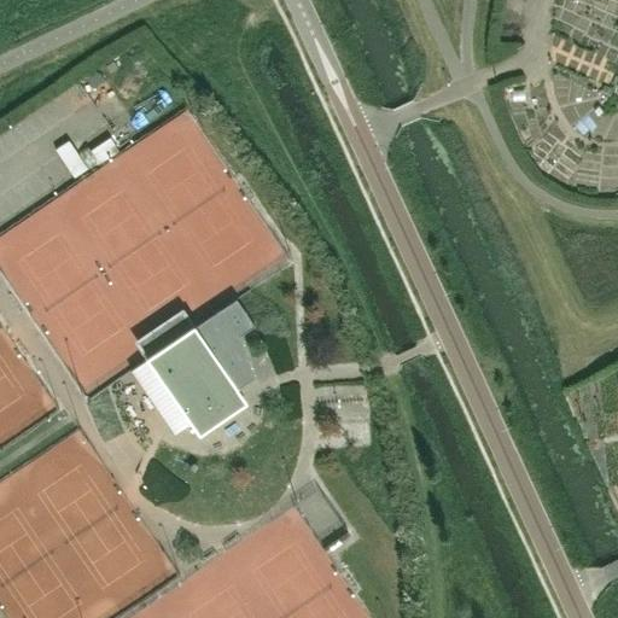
[(86,76),(94,87),(104,80),(95,69),(86,76)]
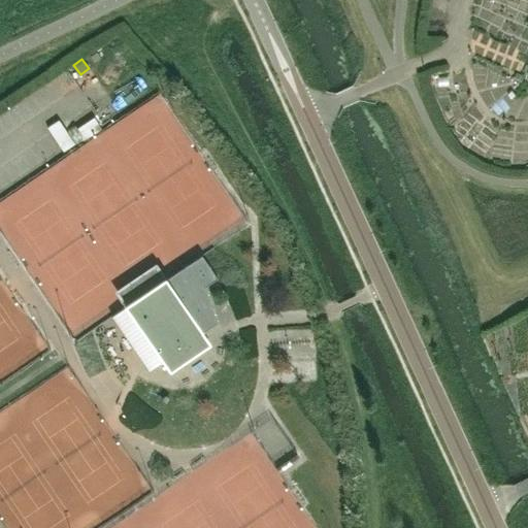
[(93,117),(76,128),(84,138),(100,127),(93,117)]
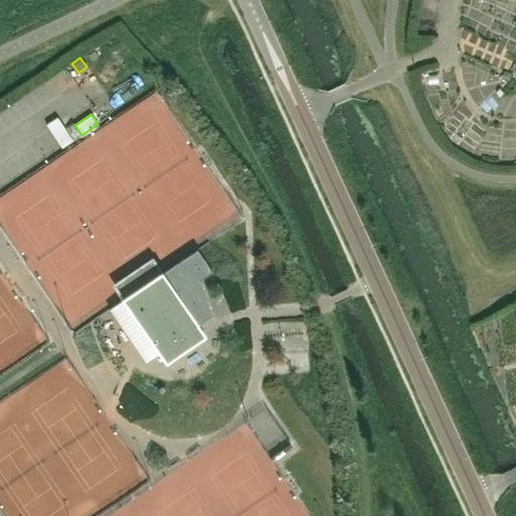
[(56,117),(46,125),(61,147),(73,140),(56,117)]
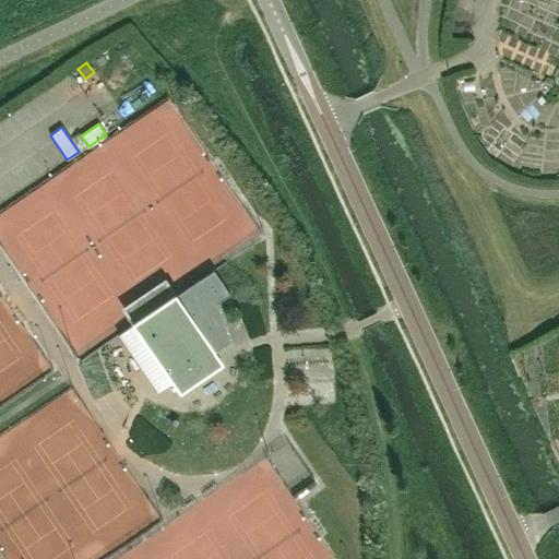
[(62,180),(0,216),(0,233),(4,240),(3,236),(37,294),(39,301),(60,337),(64,337),(121,304),(99,308),(125,293),(123,286),(107,258),(103,236),(105,235),(92,237),(88,218),(86,214),(70,217),(62,180)]
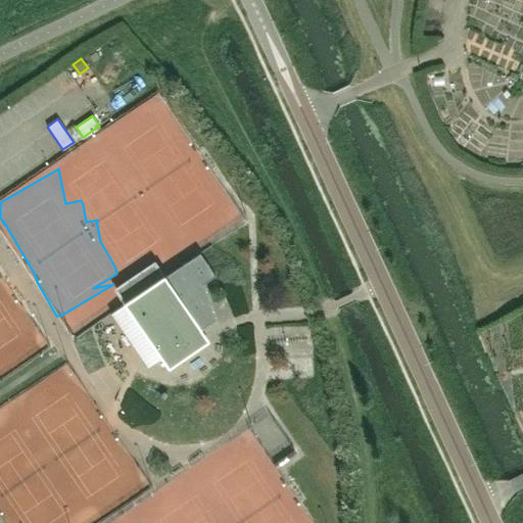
[(192,335),(215,320),(203,284),(215,276),(199,252),(164,277),(153,260),(113,288),(168,368),(200,346),(192,335)]
